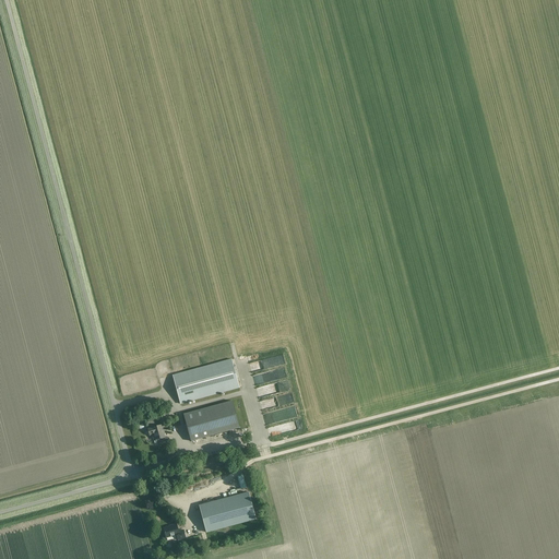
[(261,360),(264,368),(280,363),(276,355),(261,360)]
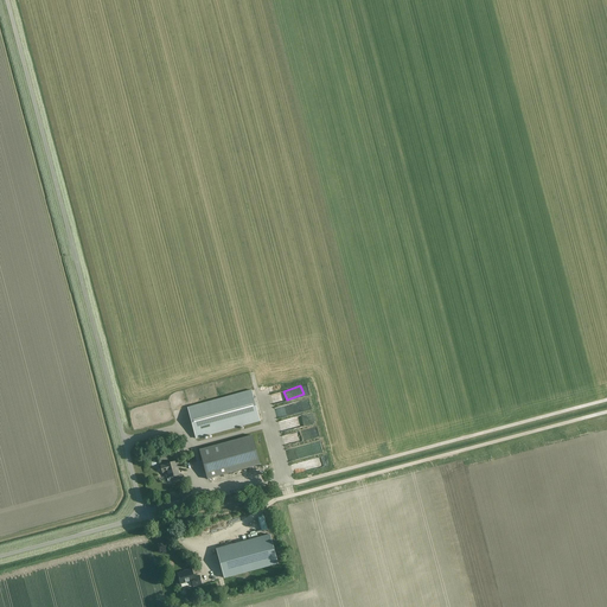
[(187,408),(196,439),(260,421),(251,390),(187,408)]
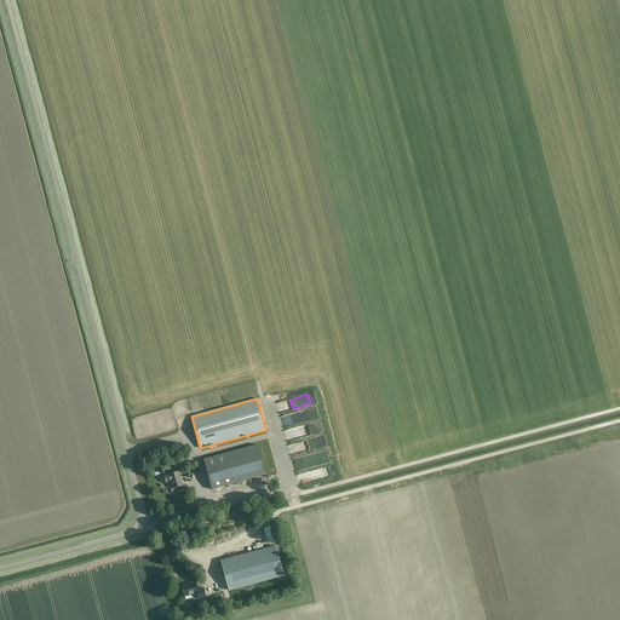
[(276,402),(277,411),(290,409),(288,400),(276,402)]
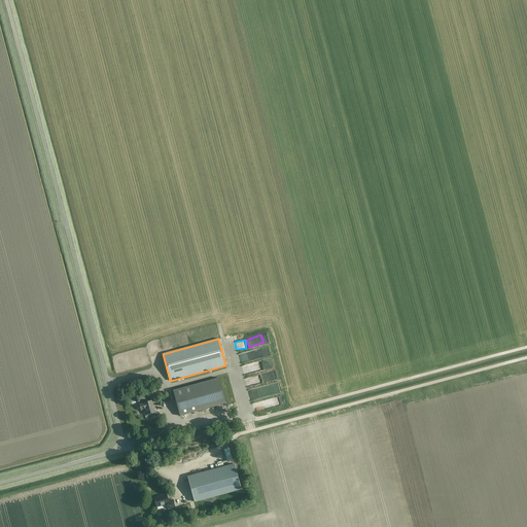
[(251,355),(251,358),(268,354),(267,348),(254,351),(255,354),(251,355)]
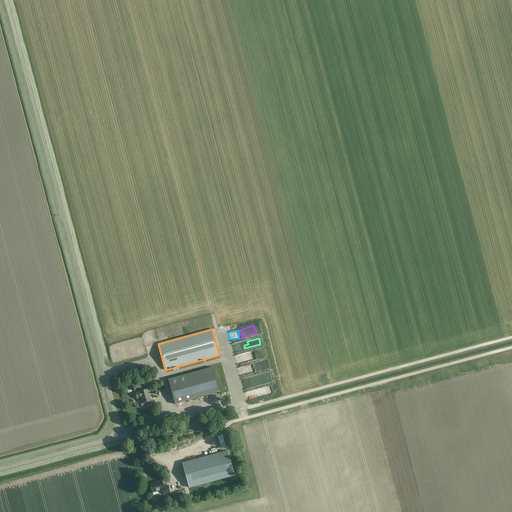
[(175,404),(220,392),(213,367),(168,379),(175,404)]
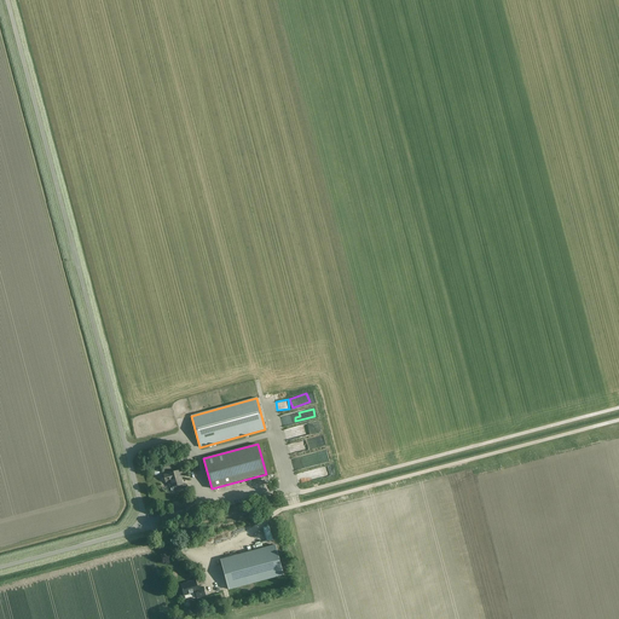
[(310,456),(312,462),(325,457),(323,451),(310,456)]
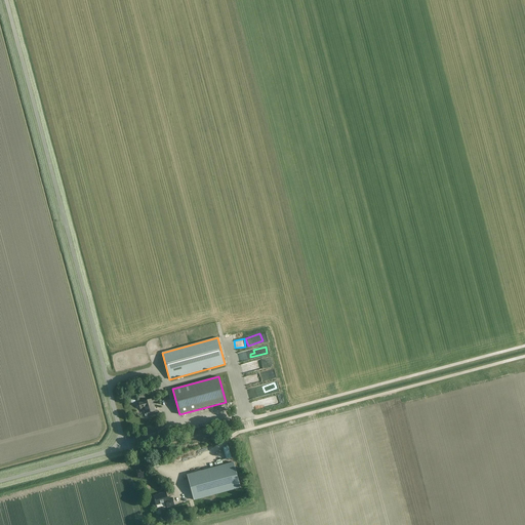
[(259,387),(252,388),(254,396),(261,394),(259,387)]
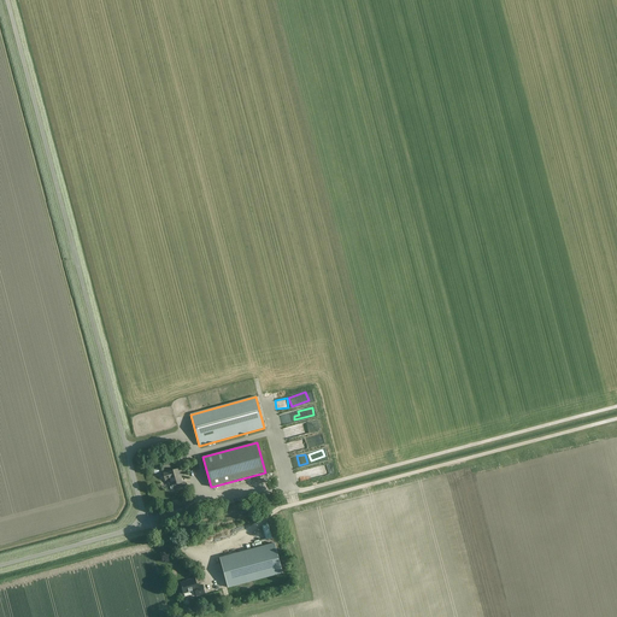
[(307,477),(328,472),(327,465),(306,471),(307,477)]
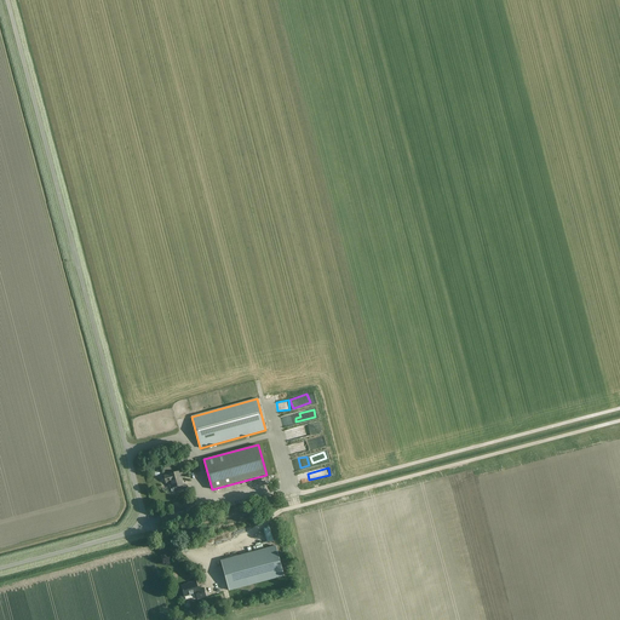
[(174,492),(187,489),(185,484),(183,484),(181,477),(182,476),(181,471),(165,476),(166,482),(171,481),(173,488),(174,492)]
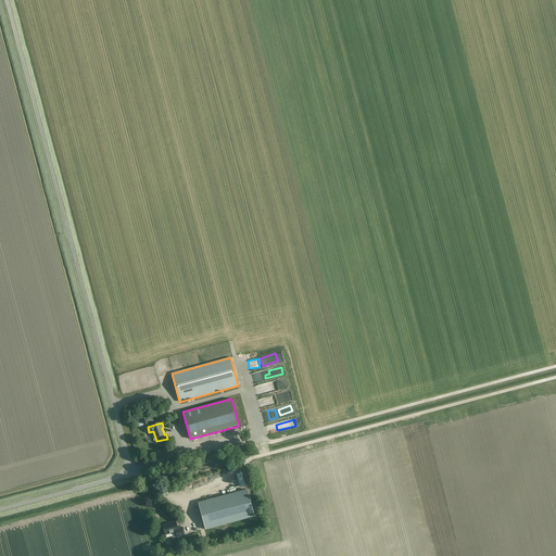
[(205,530),(254,516),(247,490),(199,503),(205,530)]
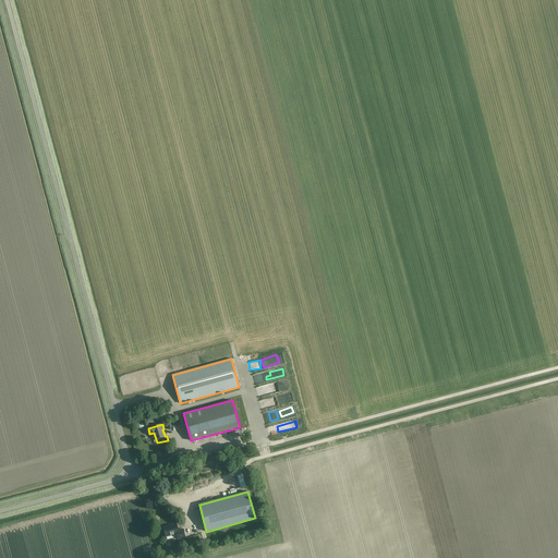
[(178,540),(185,537),(183,530),(179,531),(177,523),(171,524),(171,525),(164,528),(166,537),(177,534),(178,540)]
